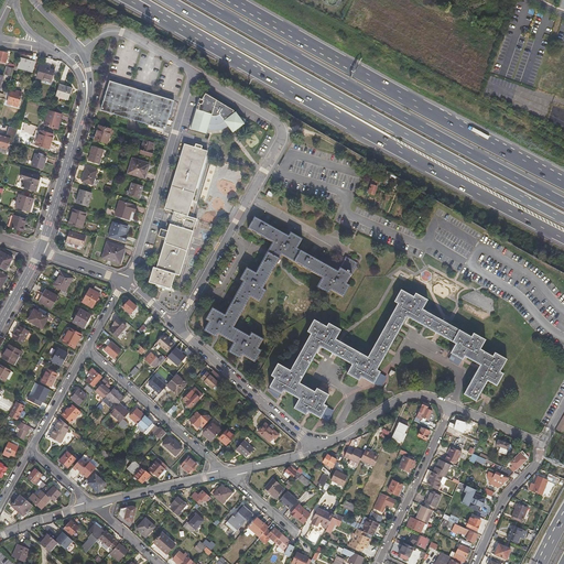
[(18,63),(15,62),(14,66),(13,69),(13,71),(30,75),(33,64),(19,60),(18,63)]
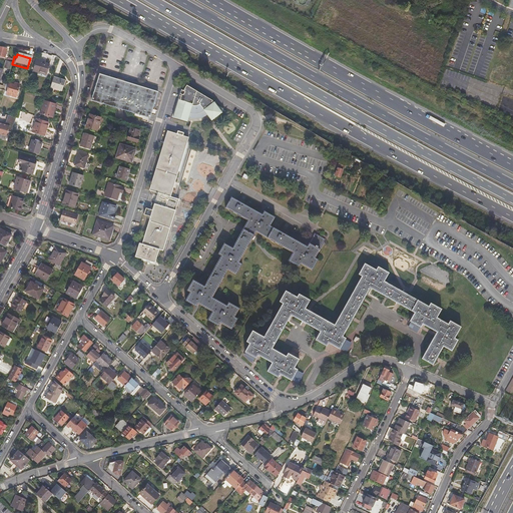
[(41,62),(36,60),(33,72),(37,73),(37,72),(46,75),(49,66),(40,63),(41,62)]
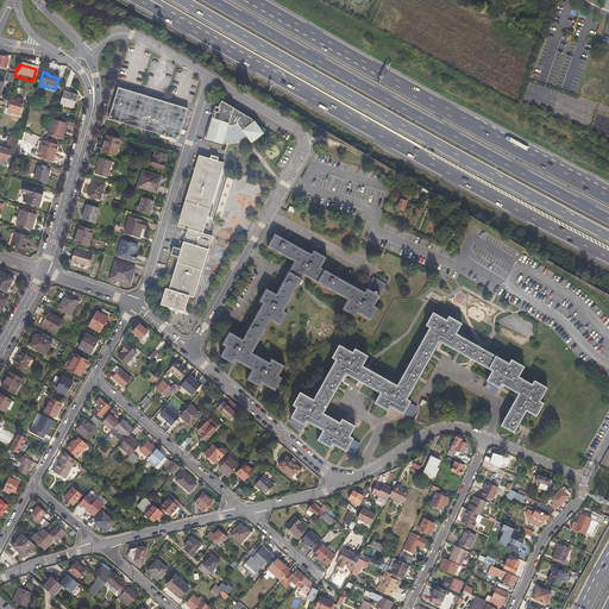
[(11,86),(14,76),(14,75),(8,74),(6,73),(2,82),(11,86)]
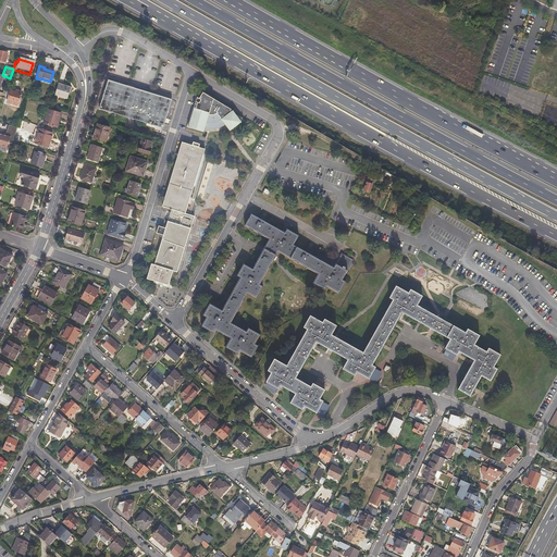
[(99,110),(163,130),(171,101),(108,82),(99,110)]
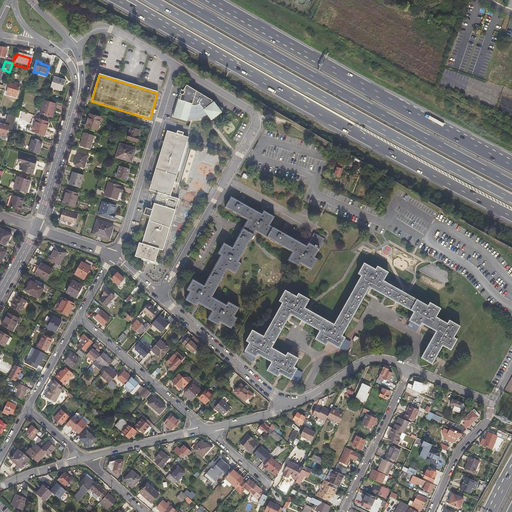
[(65,82),(54,79),(51,88),(62,92),(65,82)]
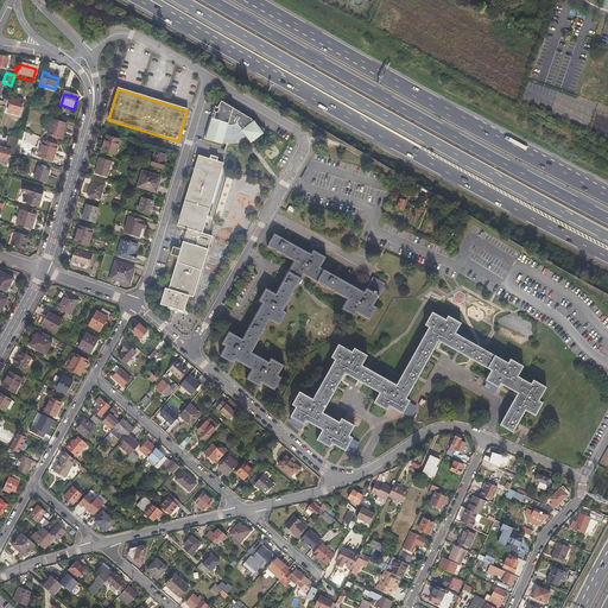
[(18,116),(23,101),(16,100),(16,101),(11,100),(7,113),(18,116)]
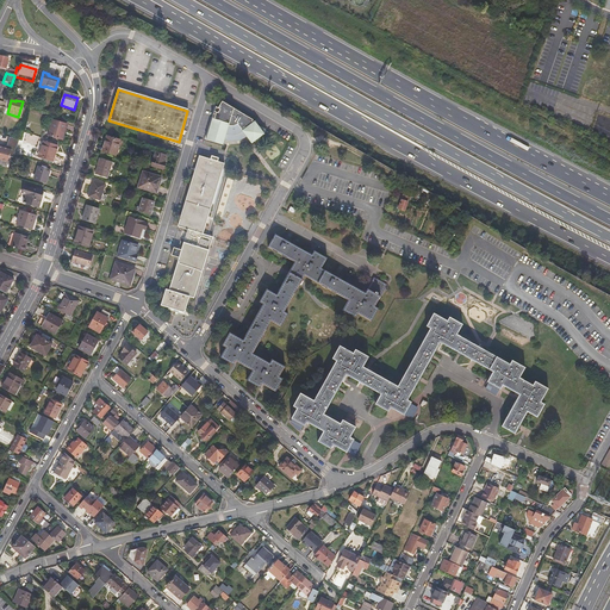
[(206,139),(223,144),(224,141),(231,142),(235,142),(238,141),(242,139),(244,138),(247,137),(251,144),(265,134),(255,120),(222,101),(218,109),(215,109),(206,139)]
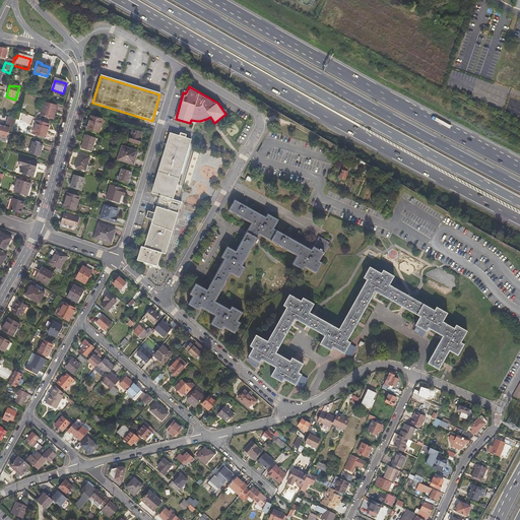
[(57,107),(43,103),(39,115),(42,115),(42,117),(51,120),(54,113),(55,113),(57,107)]
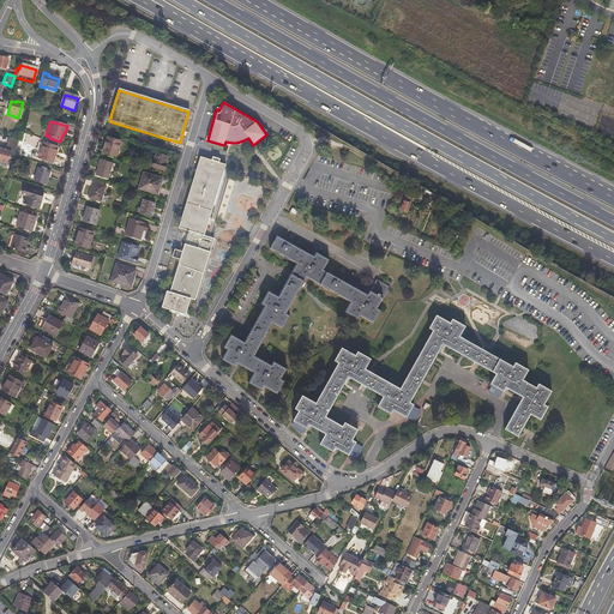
[(120,143),(107,139),(103,154),(115,157),(120,143)]
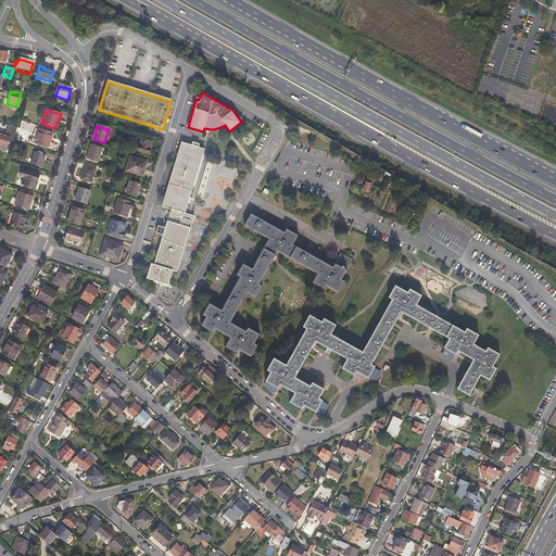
[(52,134),(39,130),(36,143),(48,148),(52,134)]
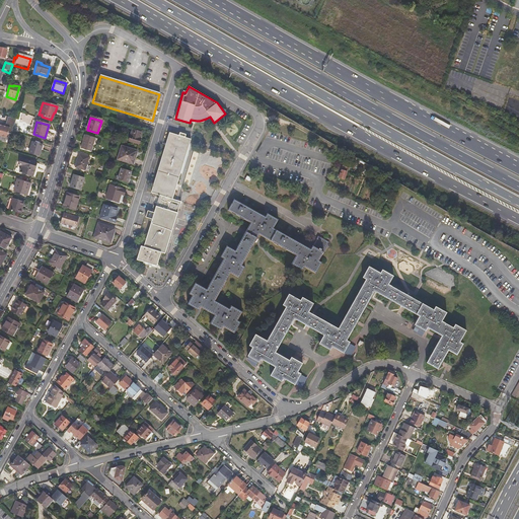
[(0,139),(5,141),(10,127),(0,123),(0,139)]
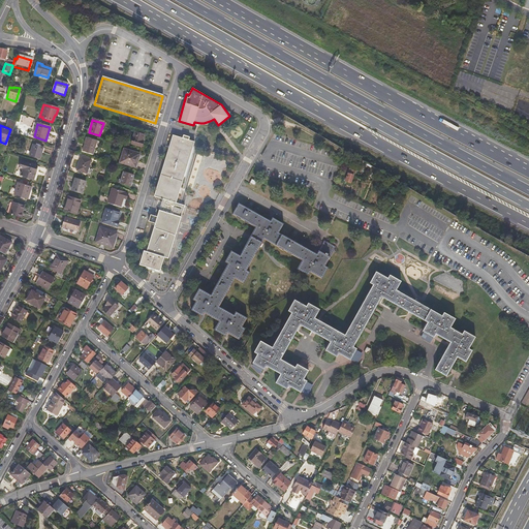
[(144,135),(133,132),(130,145),(141,148),(143,142),(142,142),(144,135)]
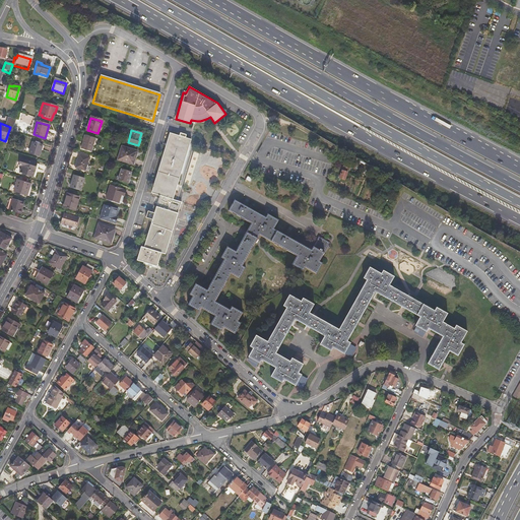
[(193,141),(172,135),(153,194),(159,197),(159,198),(161,198),(145,249),(143,248),(139,262),(158,268),(163,254),(167,256),(183,204),(175,201),(193,141)]
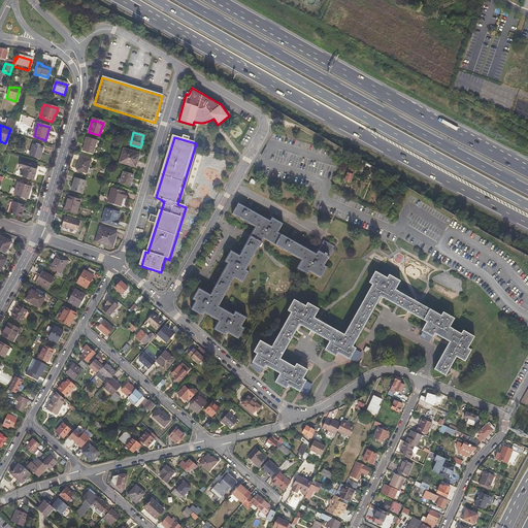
[(96,141),(87,138),(83,152),(92,155),(96,141)]
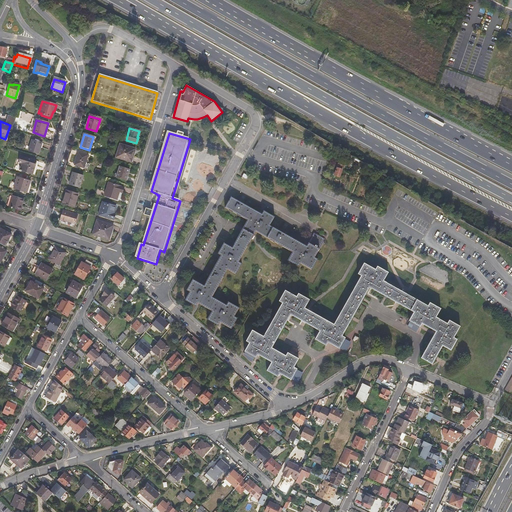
[(42,143),(32,140),(28,151),(38,154),(42,143)]
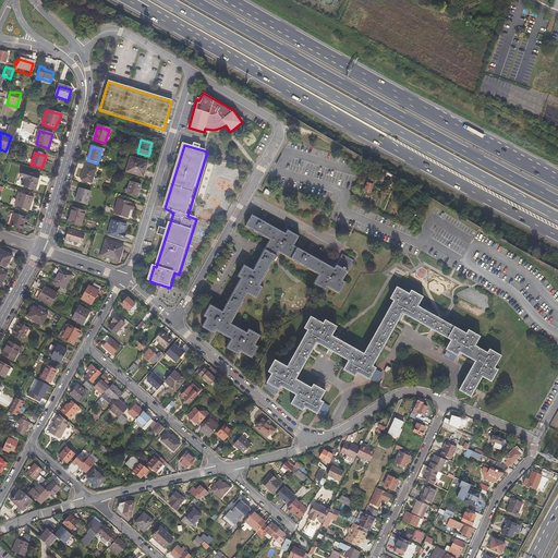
[(146,164),(131,159),(126,172),(142,178),(146,164)]
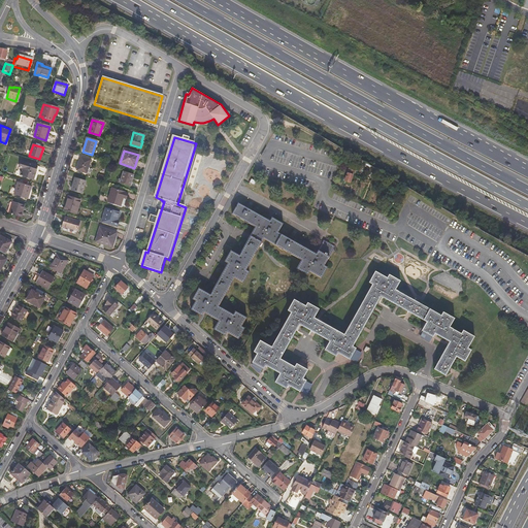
[(90,161),(80,158),(76,171),(86,174),(90,161)]
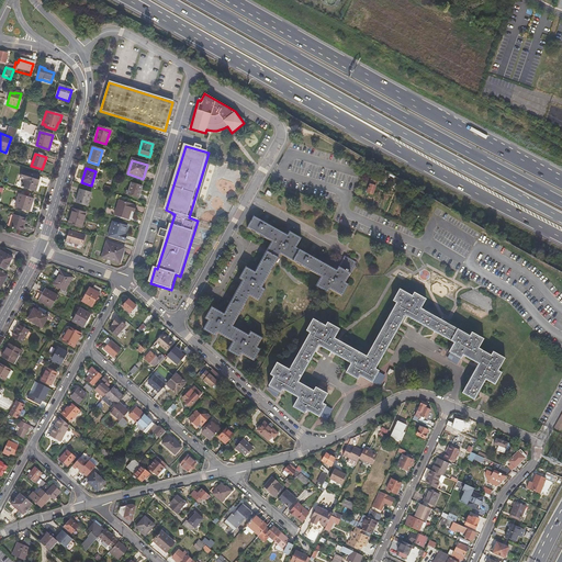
[(40,177),(23,171),(21,178),(24,179),(23,186),(22,187),(36,191),(40,177)]
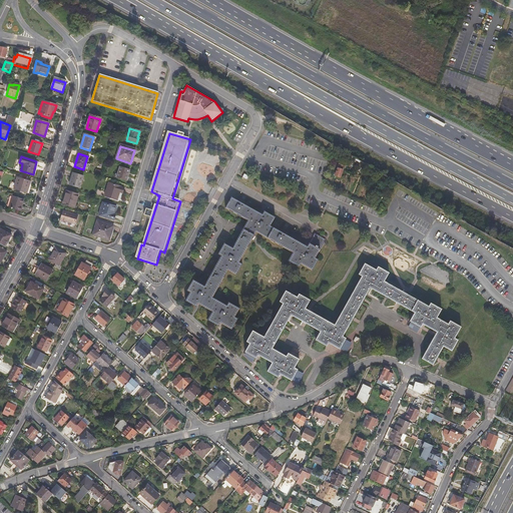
[(344,164),(339,162),(334,175),(340,177),(344,164)]
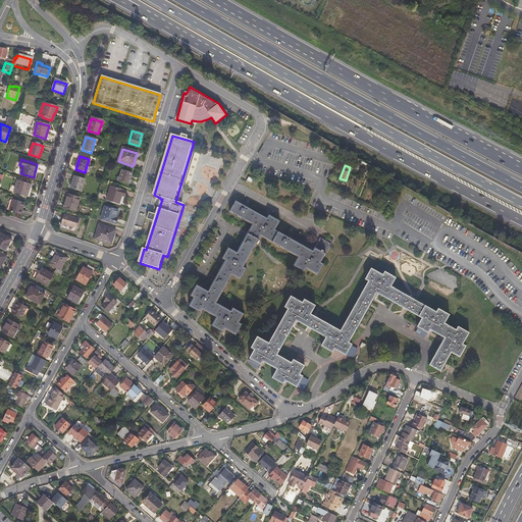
[(131,173),(121,170),(117,181),(127,184),(131,173)]
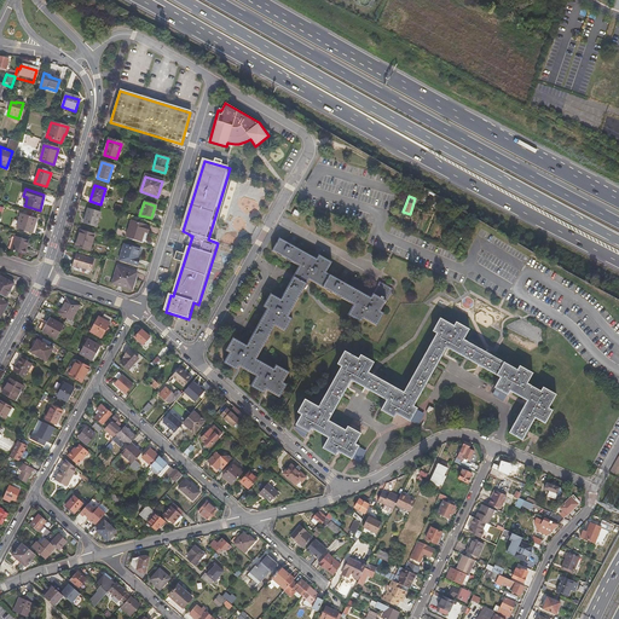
[(99,212),(88,208),(84,224),(94,227),(99,212)]
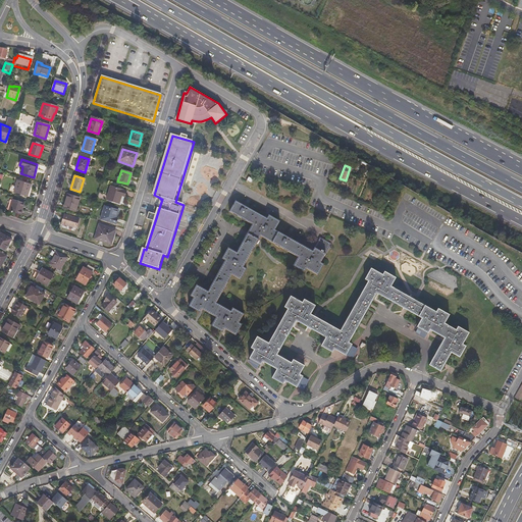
[(31,185),(17,180),(16,186),(14,193),(27,197),(31,185)]
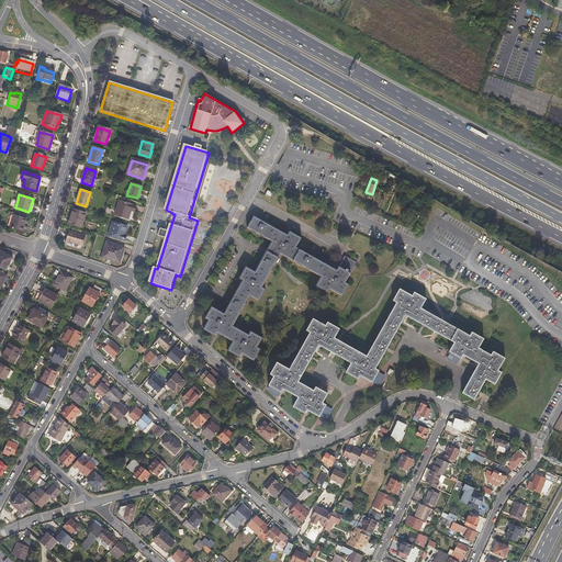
[(130,212),(133,213),(135,208),(117,202),(114,215),(127,220),(128,218),(130,212)]
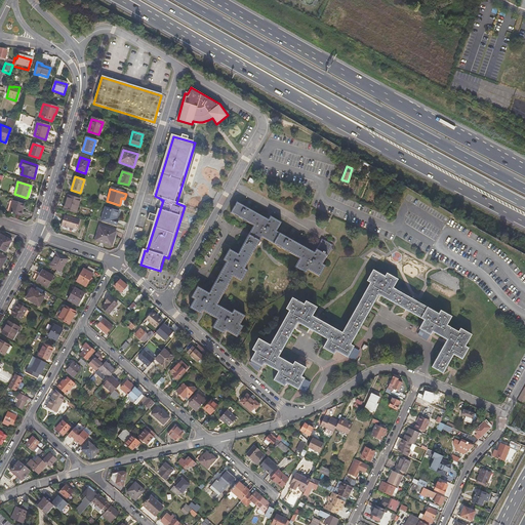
[(79,199),(68,196),(64,209),(75,212),(79,199)]
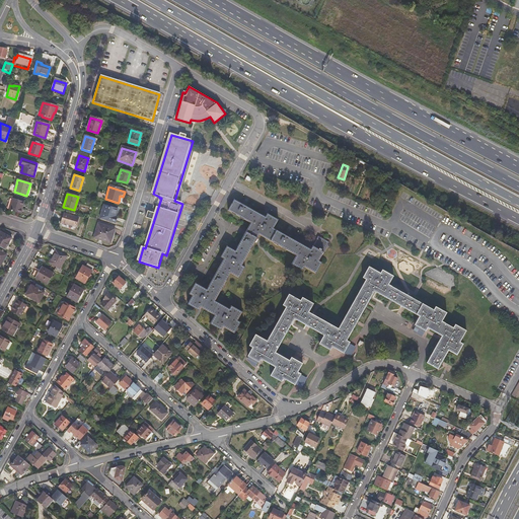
[(23,202),(12,198),(9,209),(21,213),(22,208),(21,208),(23,202)]
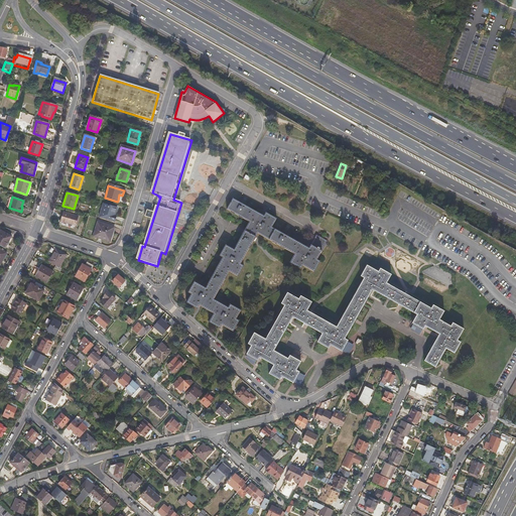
[(264,218),(234,200),(228,211),(250,224),(235,251),(227,247),(221,257),(224,259),(207,289),(196,283),(188,294),(192,296),(187,304),(199,310),(201,307),(215,315),(211,324),(221,330),(223,327),(234,334),(241,321),(238,320),(242,312),(231,306),(230,309),(215,300),(230,273),(238,278),(244,267),(242,265),(259,235),(295,256),(291,264),(302,270),(303,267),(315,273),(321,262),(319,260),(329,243),(317,237),(310,250),(273,229),(277,221),(266,214),(264,218)]
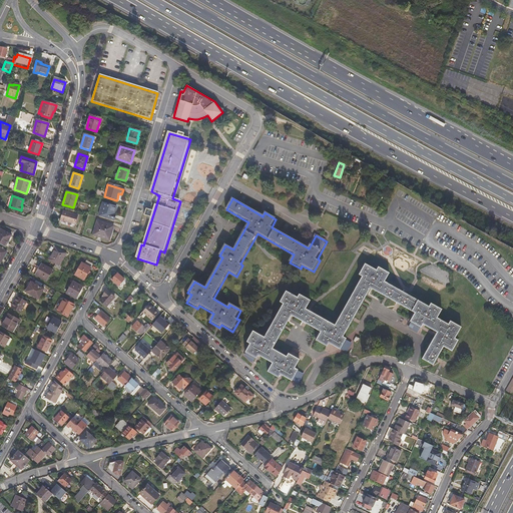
[(116,205),(103,201),(99,215),(114,219),(116,214),(113,213),(116,205)]
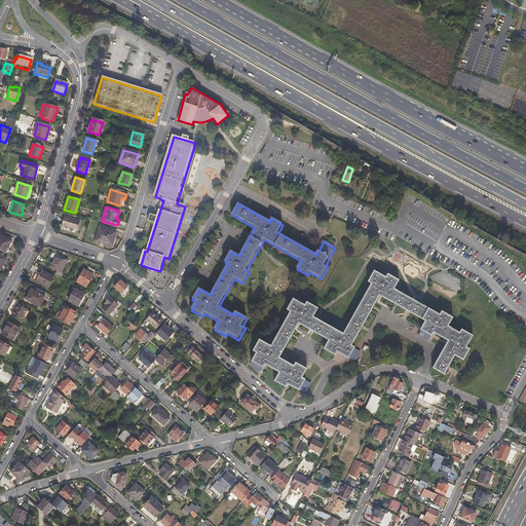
[(79,220),(63,215),(60,225),(76,230),(79,220)]
